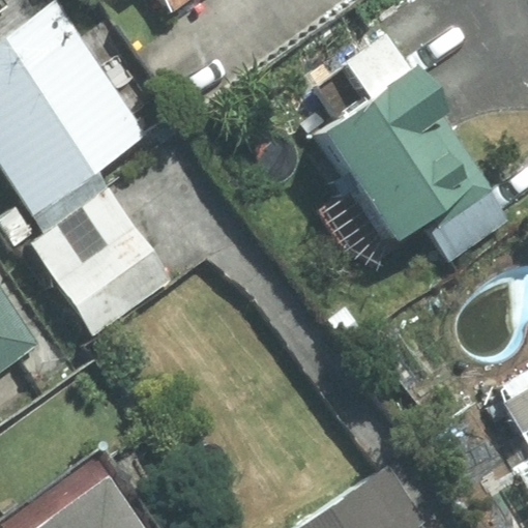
[(148,138),(55,0),(0,37),(0,180),(27,221),(148,138)]
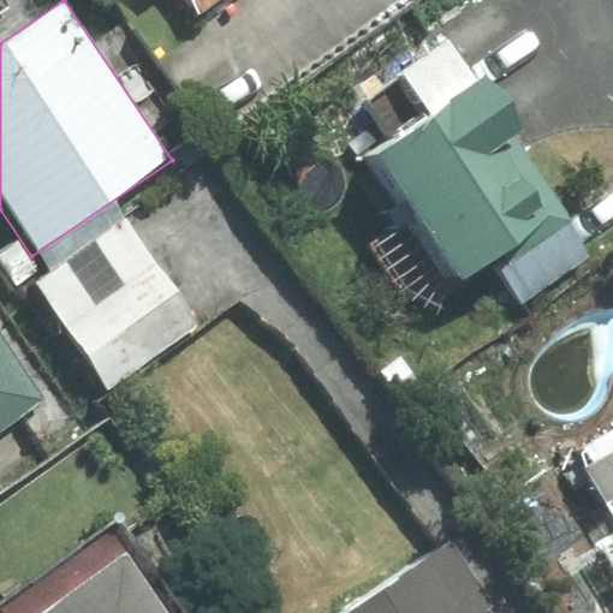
[(210,0),(179,0),(190,15),(210,0)]
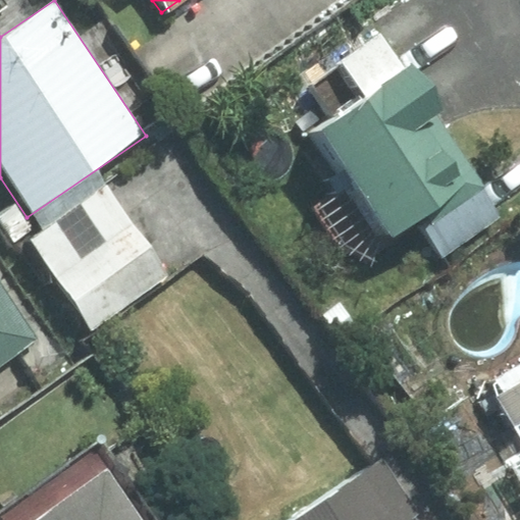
[(503,219),(399,70),(302,138),(379,251),(417,226),(442,261),(503,219)]
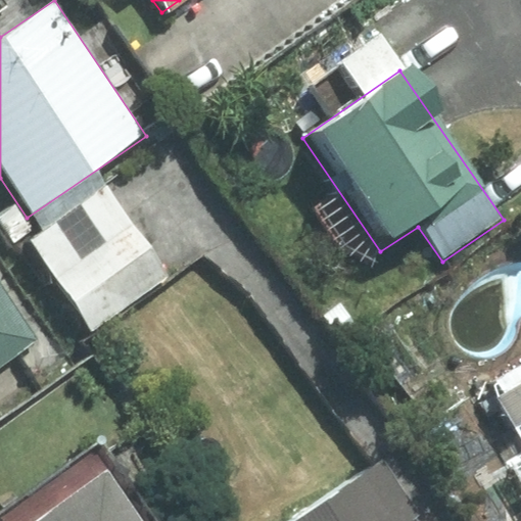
[(168,276),(105,193),(35,247),(97,329),(168,276)]
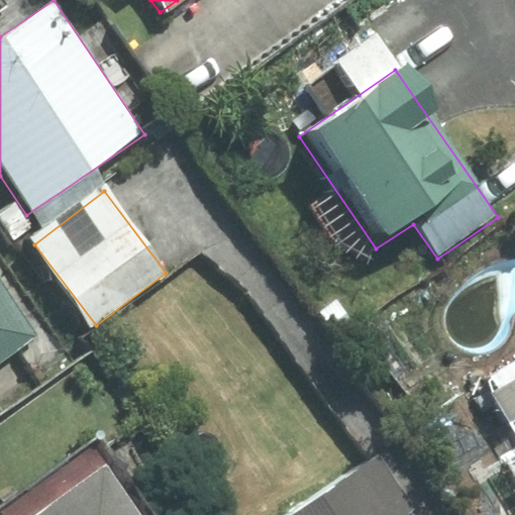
[(0,364),(40,334),(3,285),(0,287),(0,364)]
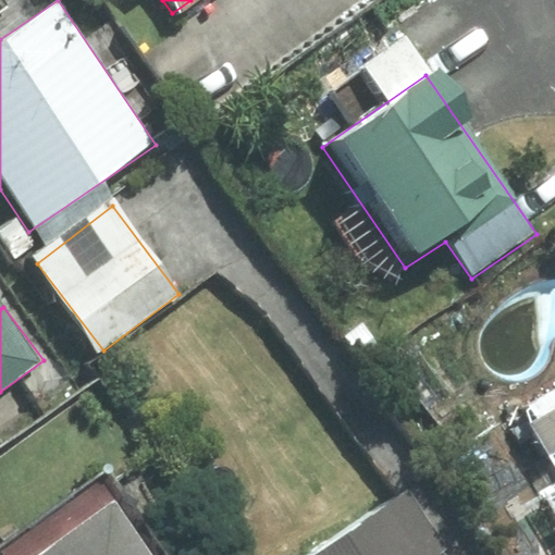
[(441,554),(402,492),(298,554),(441,554)]
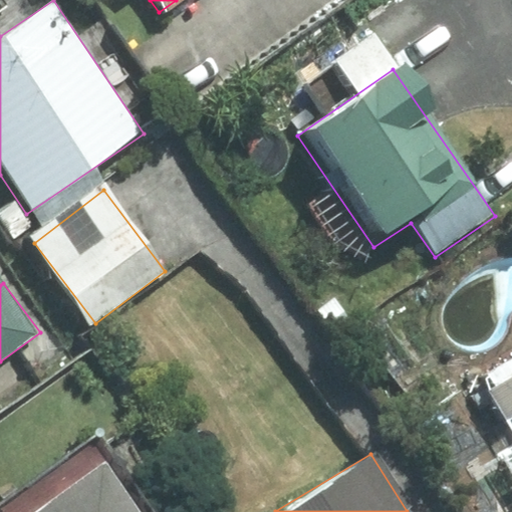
[(124,511),(93,469),(32,511),(124,511)]
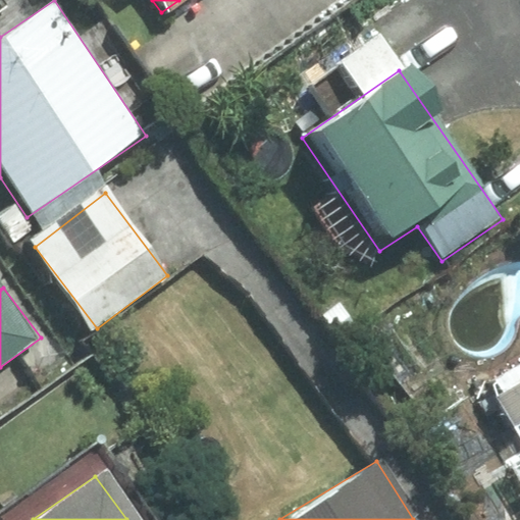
All buildings are outlined.
